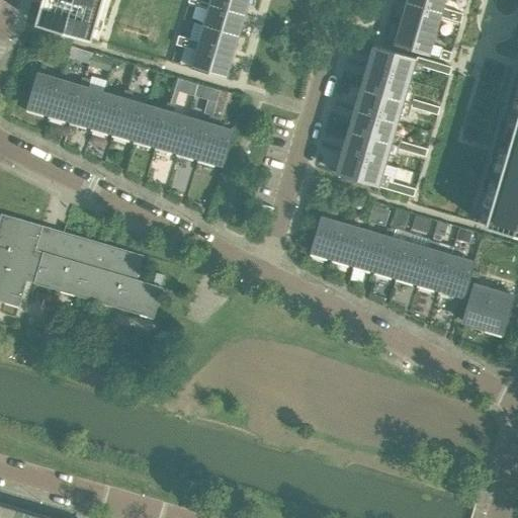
[(45,6),(39,23),(95,39),(105,0),(57,0),(55,9),(45,6)]
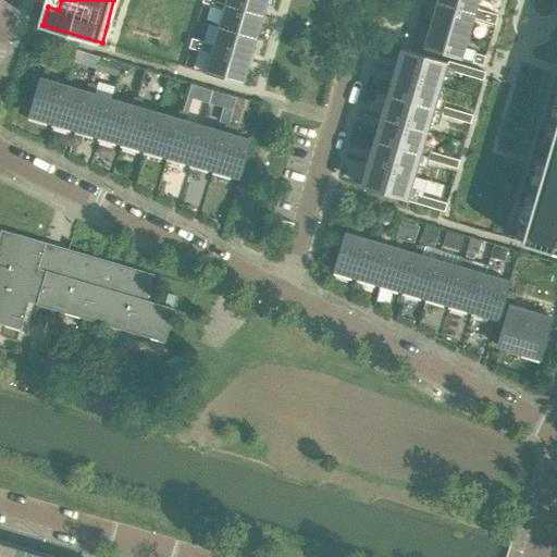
[(225,0),(225,4),(263,15),(268,0),(225,0)]
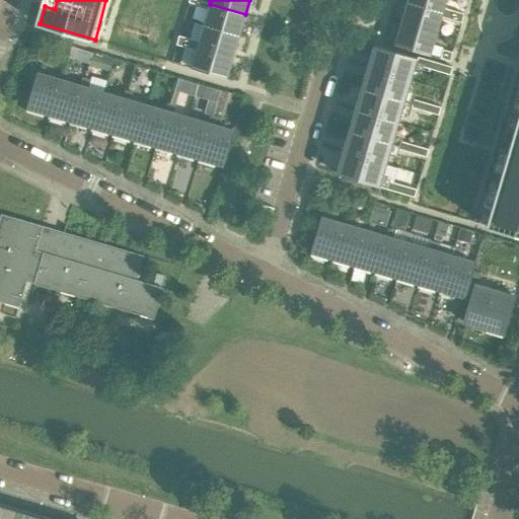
[(406,0),(406,2),(442,12),(445,0),(406,0)]
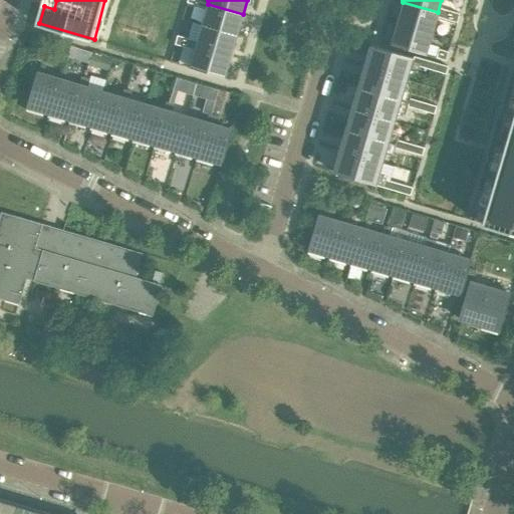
[(403,2),(397,22),(432,33),(438,12),(403,2)]
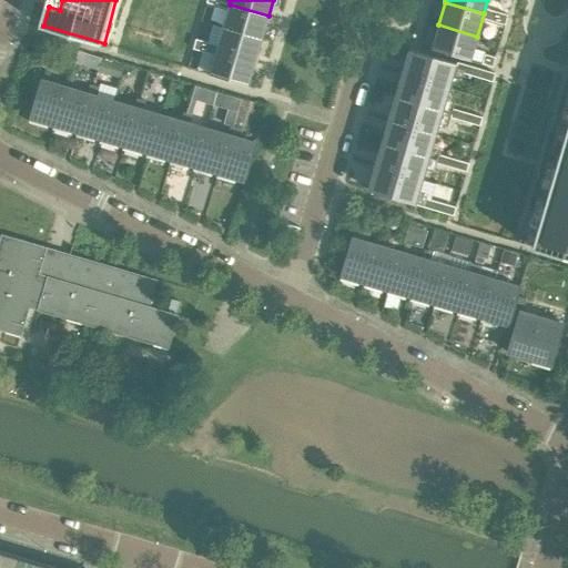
[(230,4),(223,27),(262,38),(269,16),(230,4)]
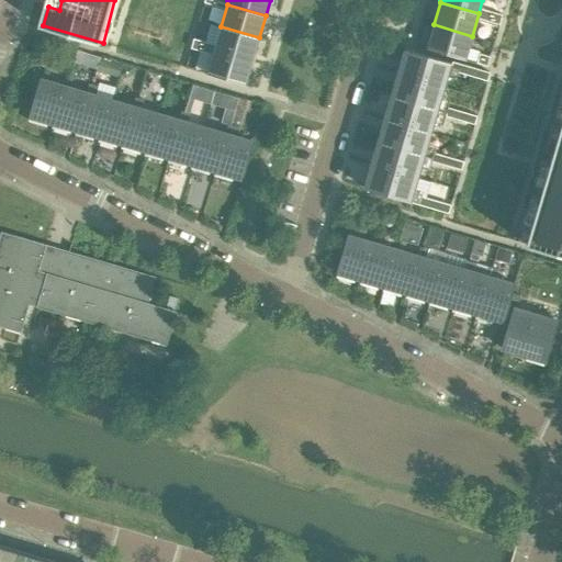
[(481,9),(479,18),(499,24),(503,14),(481,9)]
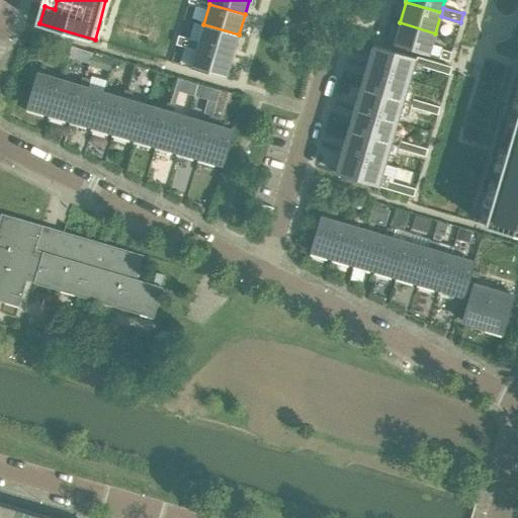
[(400,22),(394,45),(429,55),(435,33),(400,22)]
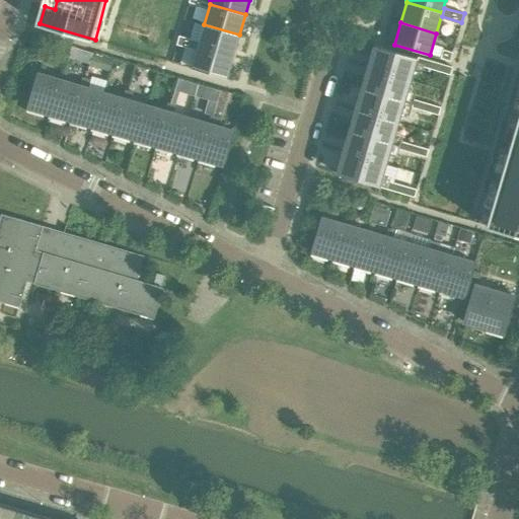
[(204,24),(198,46),(233,56),(239,34),(204,24)]
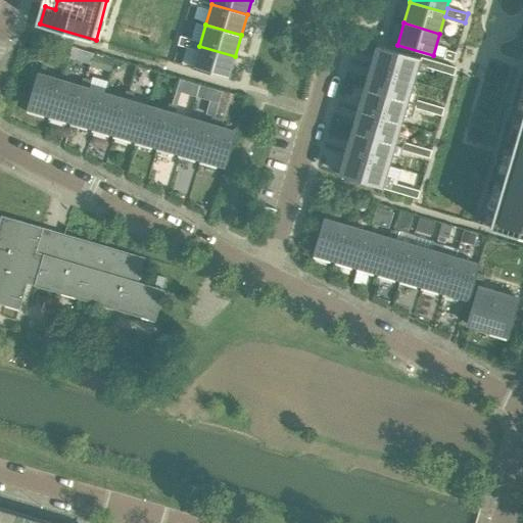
[(180,36),(178,45),(197,50),(200,42),(180,36)]
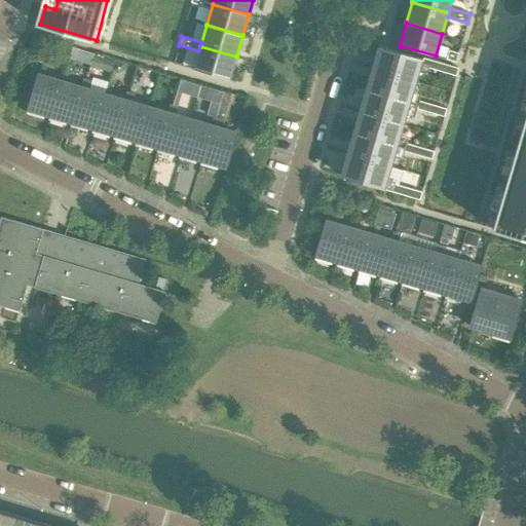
[(374,185),(384,188),(391,165),(398,145),(404,123),(410,102),(416,80),(422,59),(398,51),(379,45),(372,68),(366,89),(360,110),(353,132),(347,153),(341,175),(340,176),(374,185)]
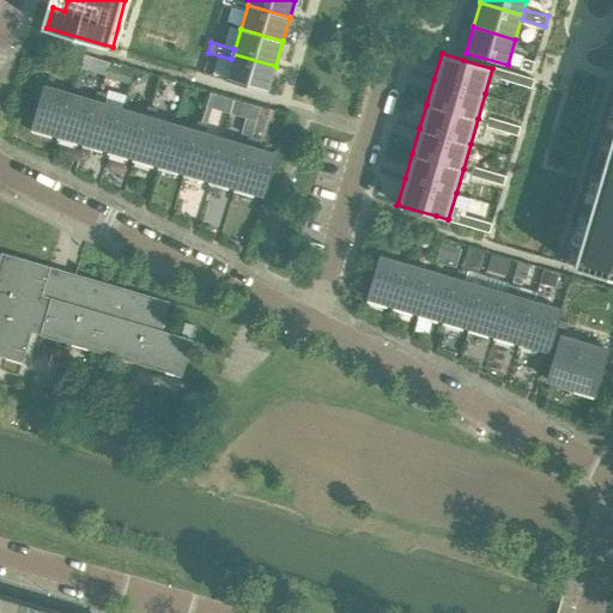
[(234,54),(225,79),(267,92),(275,66),(234,54)]
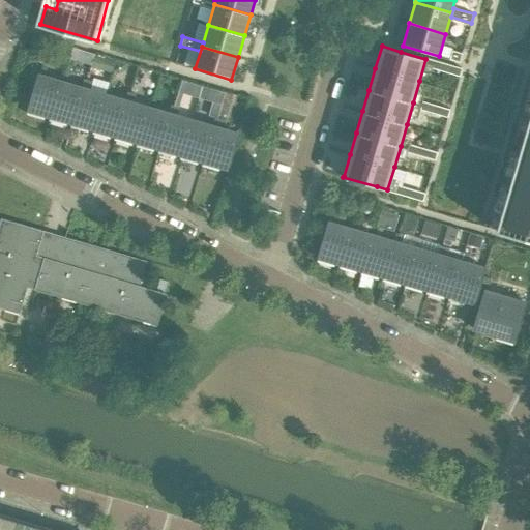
[(452,50),(449,59),(460,62),(462,53),(452,50)]
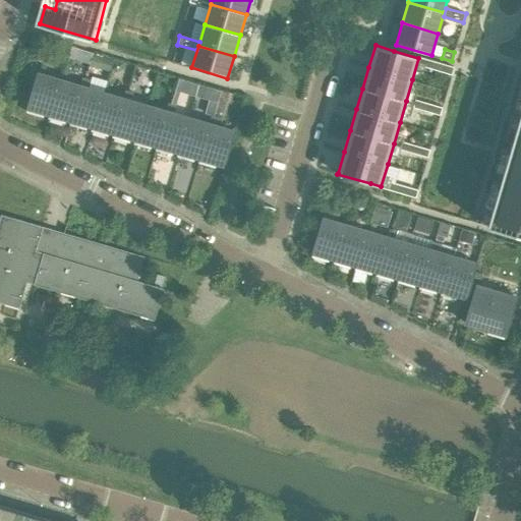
[(441,71),(452,75),(454,67),(443,64),(430,60),(419,57),(419,58),(417,65),(441,71)]
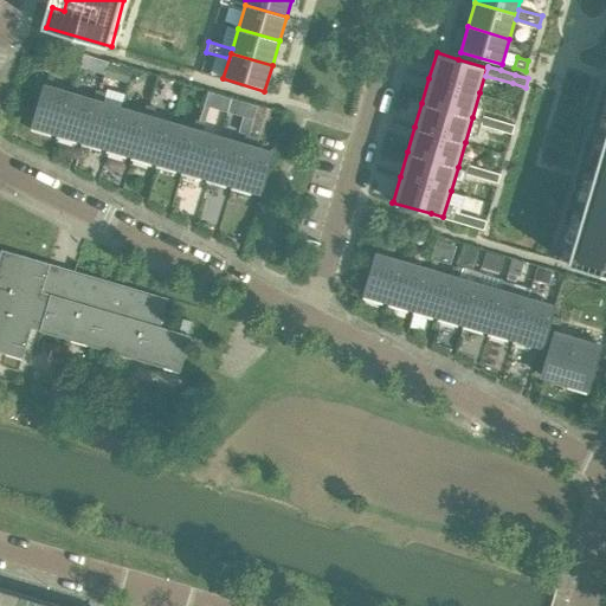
[(133,70),(128,83),(136,85),(142,82),(144,73),(133,70)]
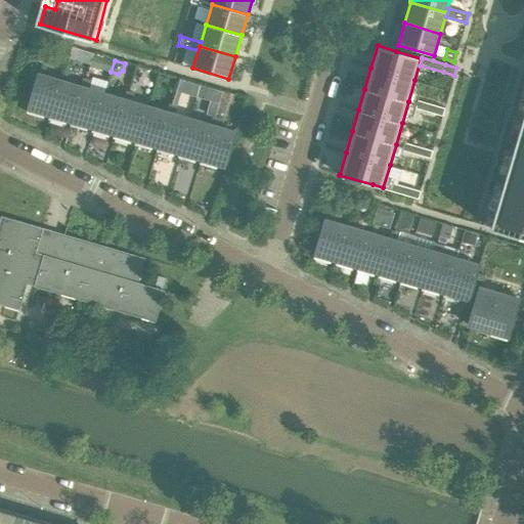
[(29,108),(27,113),(28,113),(43,117),(44,114),(50,115),(49,119),(50,120),(62,81),(59,80),(44,76),(40,74),(39,74),(38,74),(36,82),(35,86),(28,108),(29,108)]
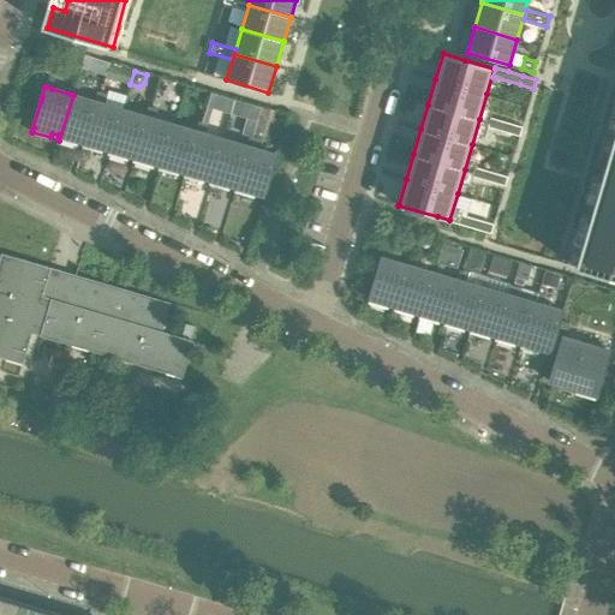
[(221,112),(225,97),(212,94),(207,107),(221,112)]
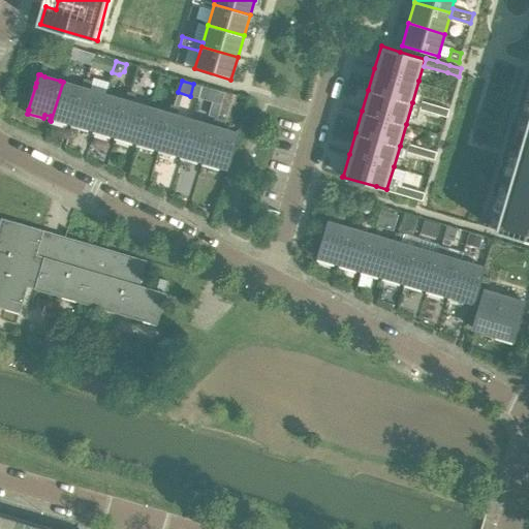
[(63,82),(51,121),(65,125),(66,121),(72,122),(71,126),(72,127),(84,88),(81,87),(63,82)]
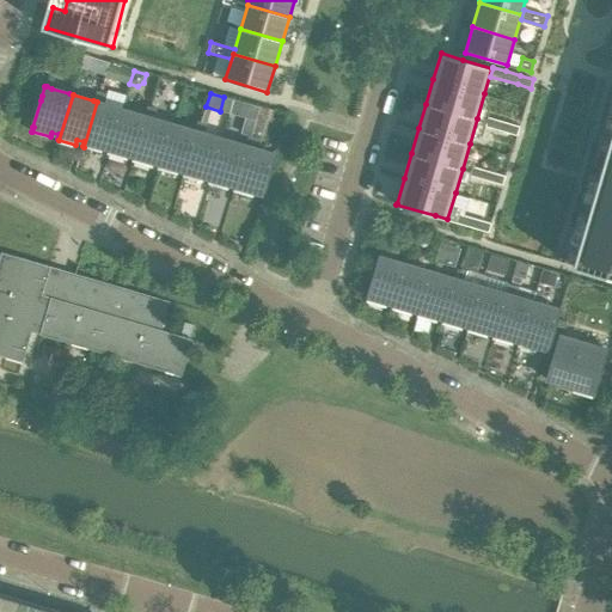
[(97,102),(84,147),(101,152),(102,147),(109,150),(108,153),(109,154),(123,109),(120,108),(104,103),(99,102),(97,102)]
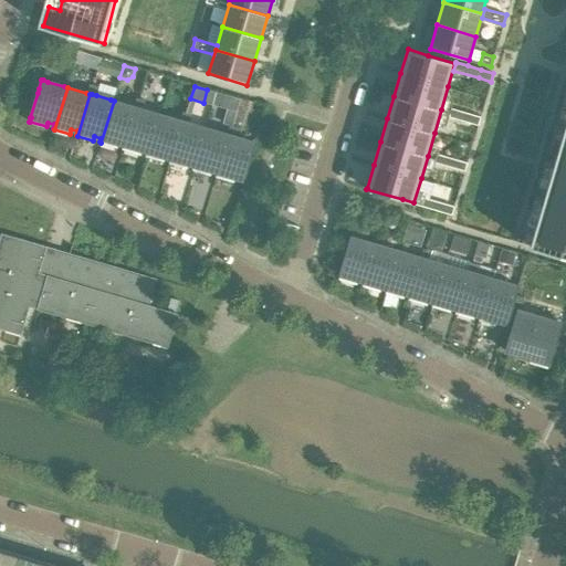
[(224,95),(221,107),(237,112),(240,100),(224,95)]
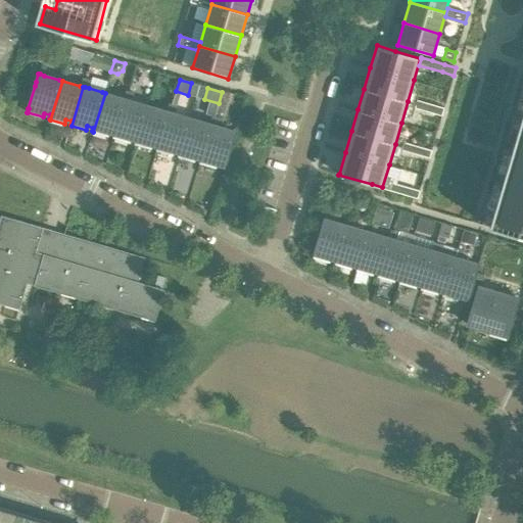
[(105,93),(93,132),(107,136),(108,132),(114,134),(113,138),(115,138),(127,99),(124,98),(105,93)]
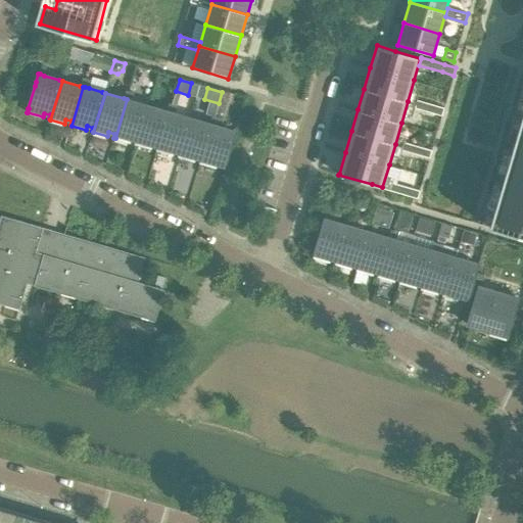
[(407,105),(419,109),(430,112),(441,115),(444,108),(432,104),(421,101),(410,98),(407,105)]
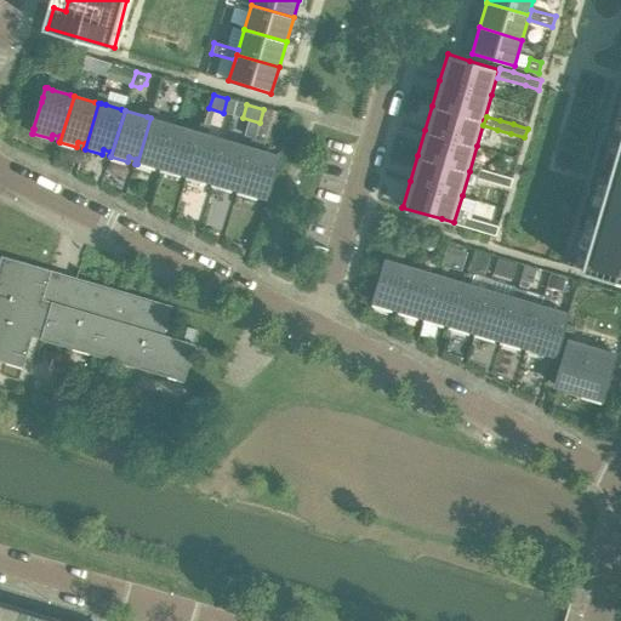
[(151,118),(137,164),(153,169),(154,164),(161,166),(160,171),(163,171),(176,126),(174,125),(157,120),(152,119),(151,118)]
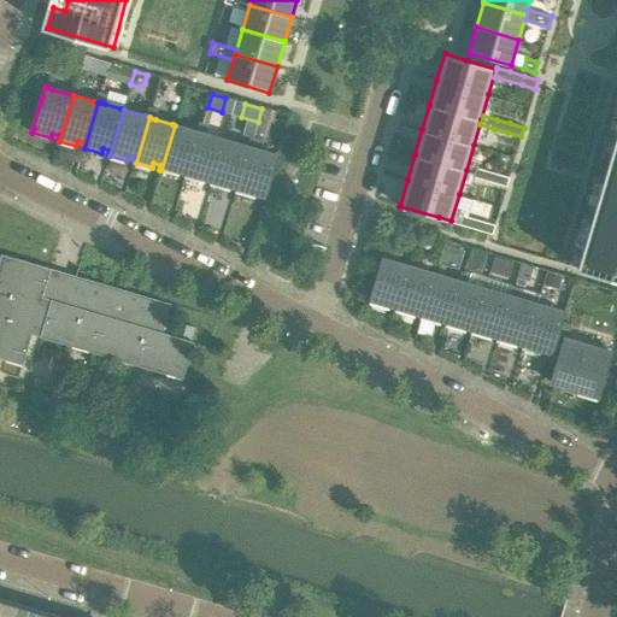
[(175,125),(162,170),(177,175),(180,171),(186,172),(184,177),(187,178),(200,133),(197,131),(175,125)]
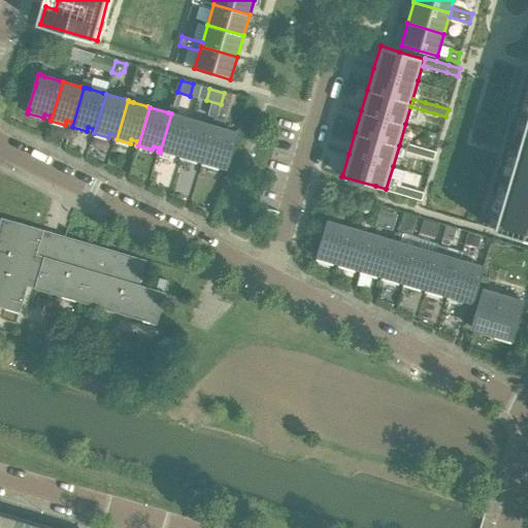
[(495,228),(494,230),(527,239),(527,112),(523,131),(517,153),(514,163),(510,174),(504,196),(498,217),(495,228)]
